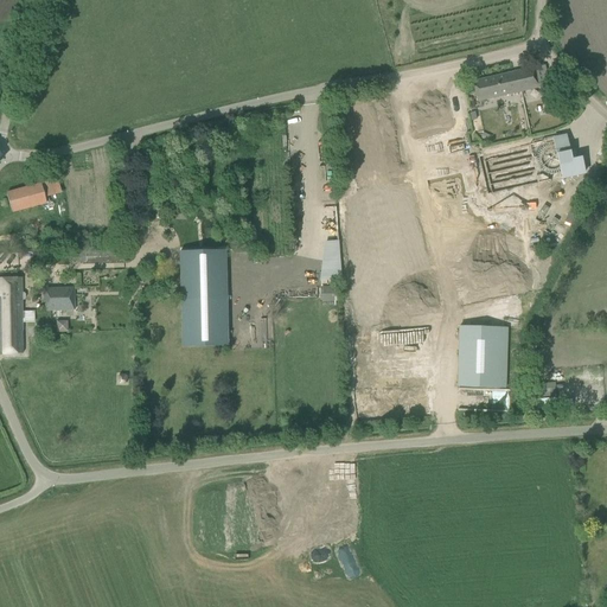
[(477,102),(549,85),(544,65),(472,82),(477,102)]
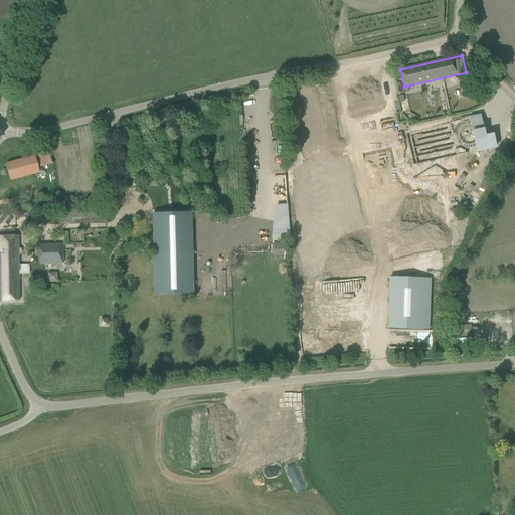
[(392,79),(349,89),(355,117),(397,109),(392,79)]
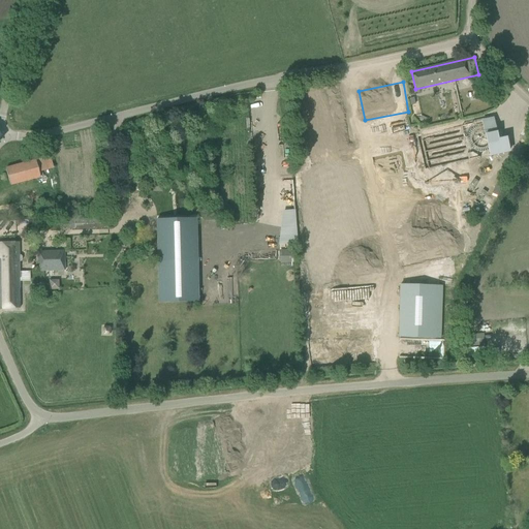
[(429,168),(509,151),(506,137),(498,139),(496,131),(492,126),(488,123),(481,122),(421,135),(429,168)]
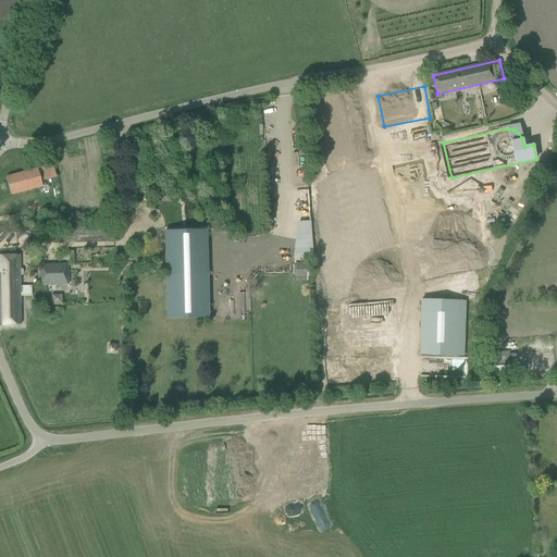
[(417,159),(392,164),(409,254),(469,242),(460,199),(447,201),(436,145),(415,148),(417,159)]
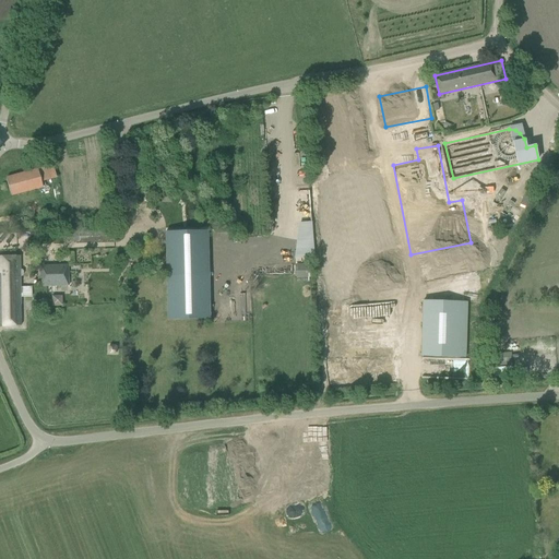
[(45,186),(39,168),(6,178),(11,195),(45,186)]
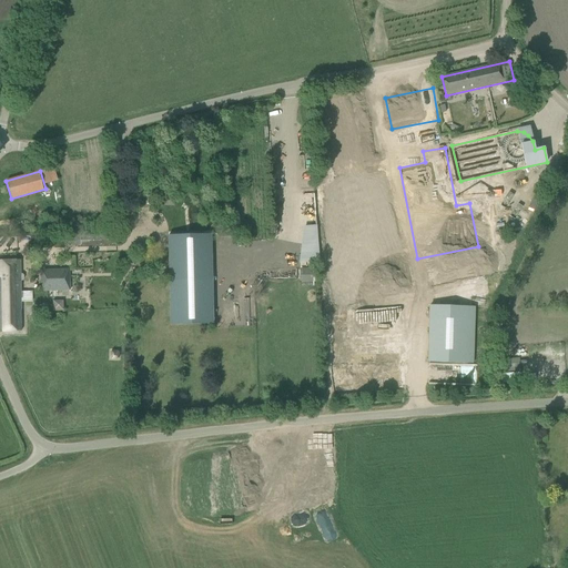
[(493,246),(500,244),(497,224),(489,225),(493,246)]
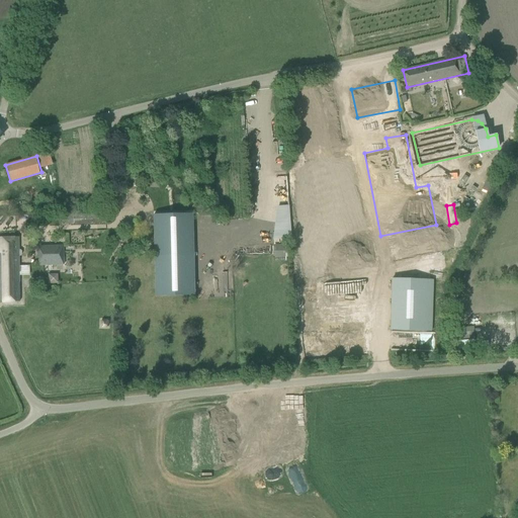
[(189,214),(153,216),(155,296),(191,295),(189,214)]
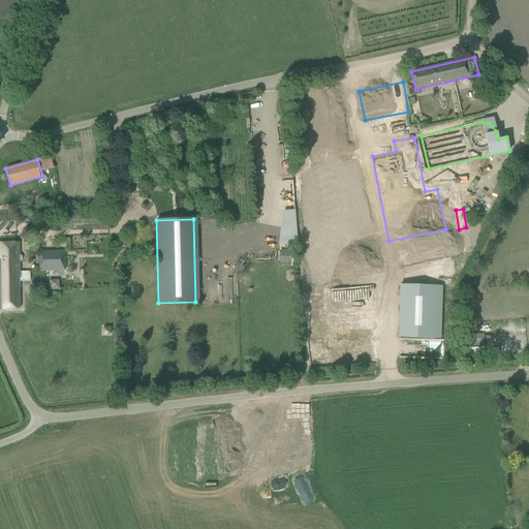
[(448,255),(468,251),(464,230),(424,239),(426,251),(438,248),(437,246),(446,245),(448,255)]
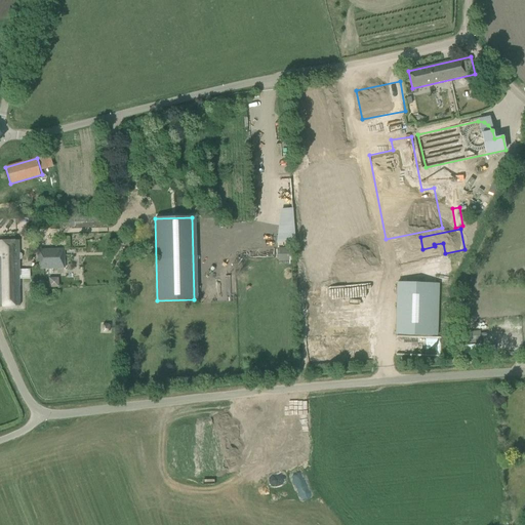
[(18,253),(18,241),(0,240),(0,269),(19,270),(18,259),(21,259),(22,259),(22,257),(22,254),(21,253),(18,253)]
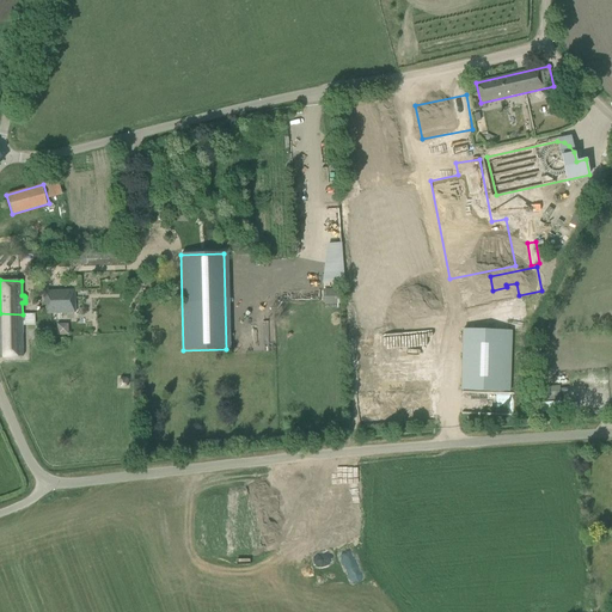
[(336,291),(325,289),(325,301),(335,303),(336,291)]
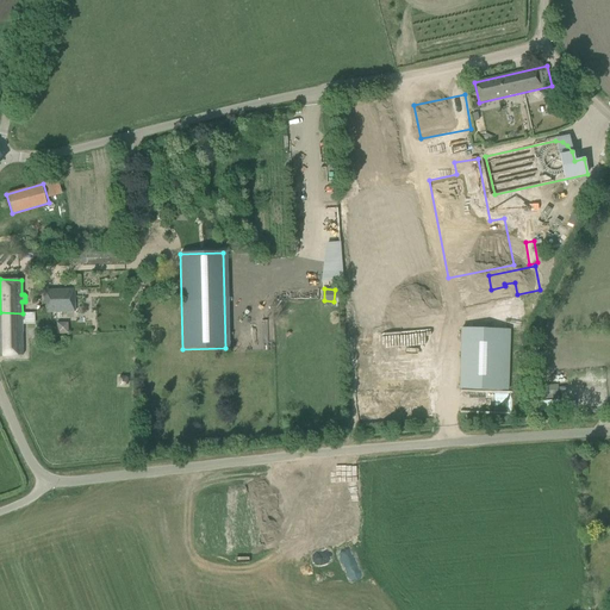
[(44,312),(74,312),(74,290),(44,290),(44,312)]
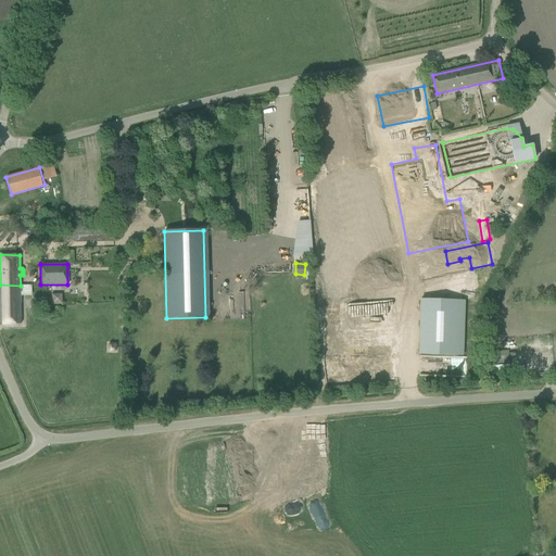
[(32,286),(21,286),(0,285),(0,324),(21,324),(21,295),(32,295),(32,286)]
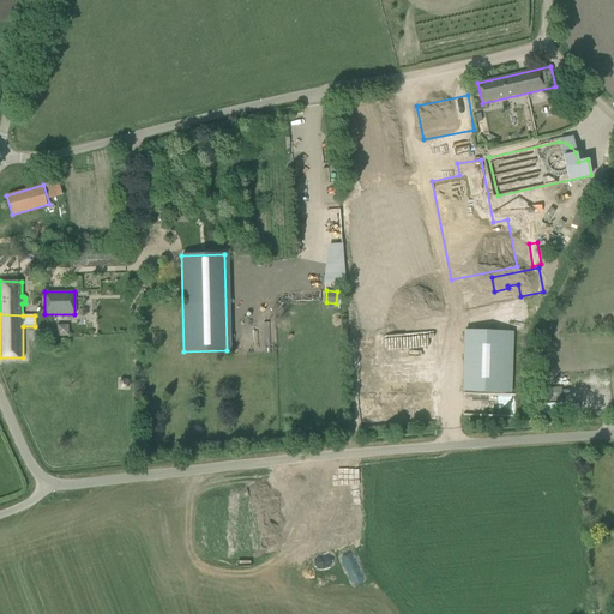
[(52,329),(37,330),(38,342),(53,342),(52,329)]
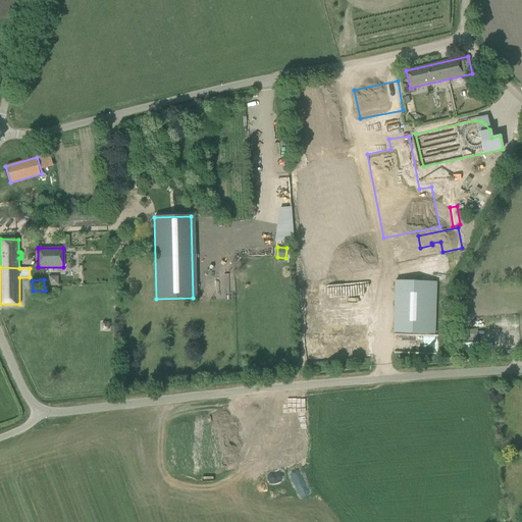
[(394,332),(434,333),(436,282),(395,280),(394,332)]
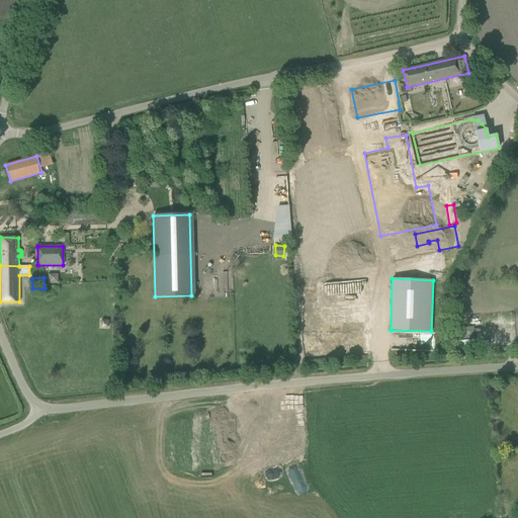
[(357,307),(356,281),(301,283),(304,334),(317,333),(316,308),(357,307)]
